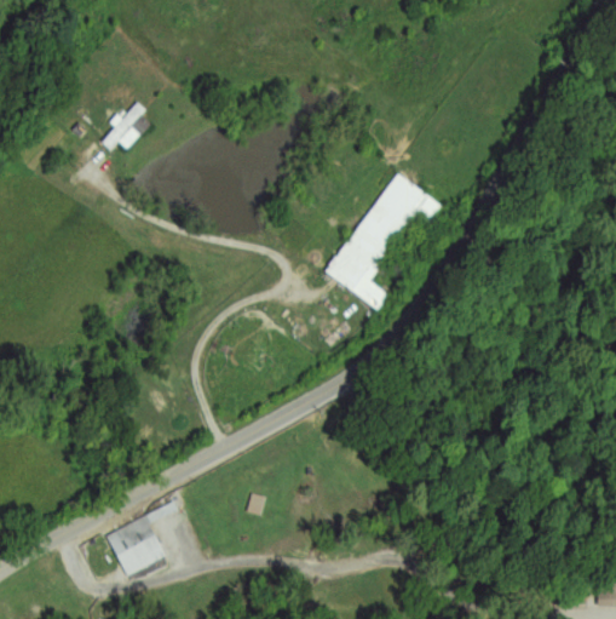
[(111,150),(119,142),(128,150),(150,124),(142,118),(147,110),(136,102),(115,126),(115,127),(103,143),(111,150)]
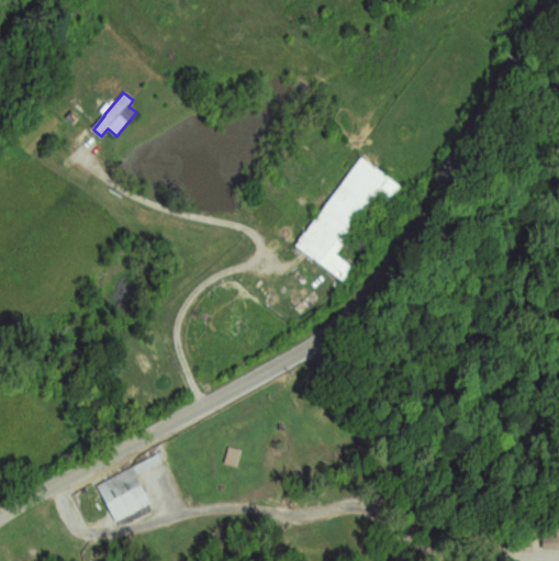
[(294,248),(344,282),(355,267),(338,255),(376,200),(394,213),(410,191),(359,156),(294,248)]
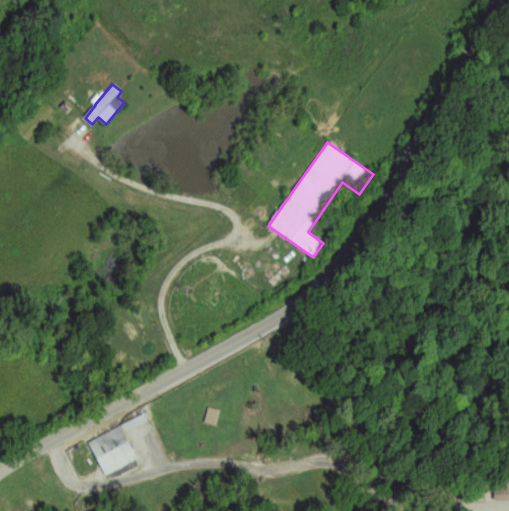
[(219,411),(209,408),(205,423),(216,425),(219,411)]
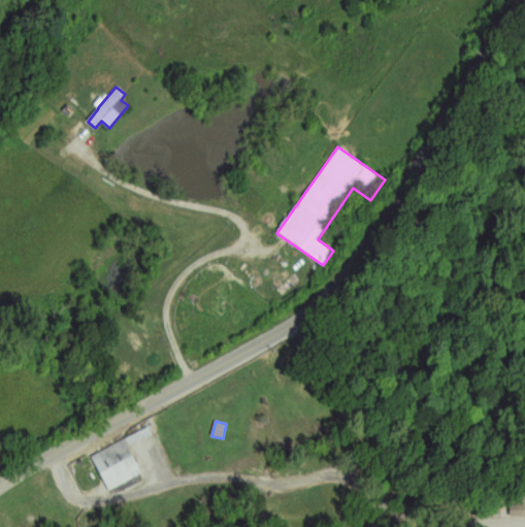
[(108,491),(141,474),(127,443),(94,460),(108,491)]
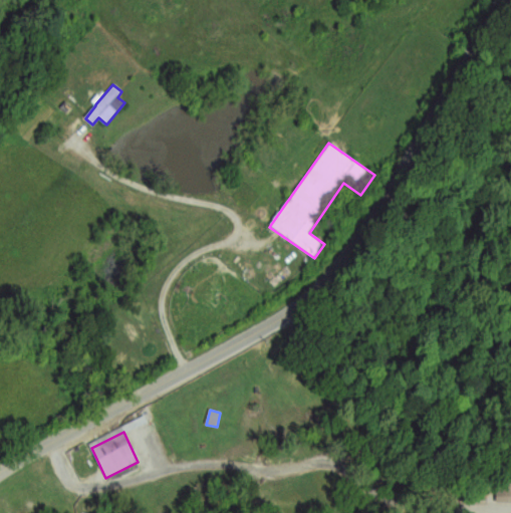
[(510,482),(496,482),(496,501),(510,501),(510,482)]
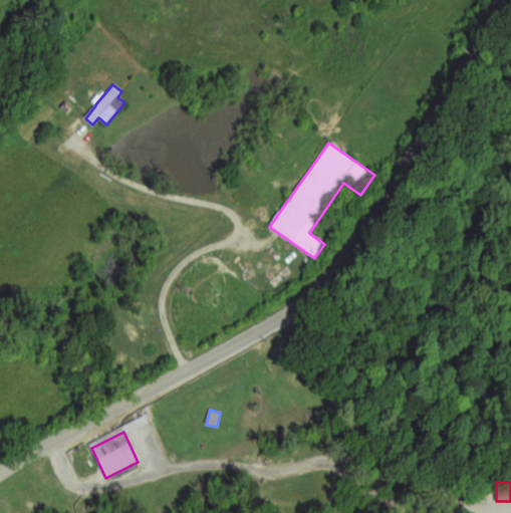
All buildings are outlined.
